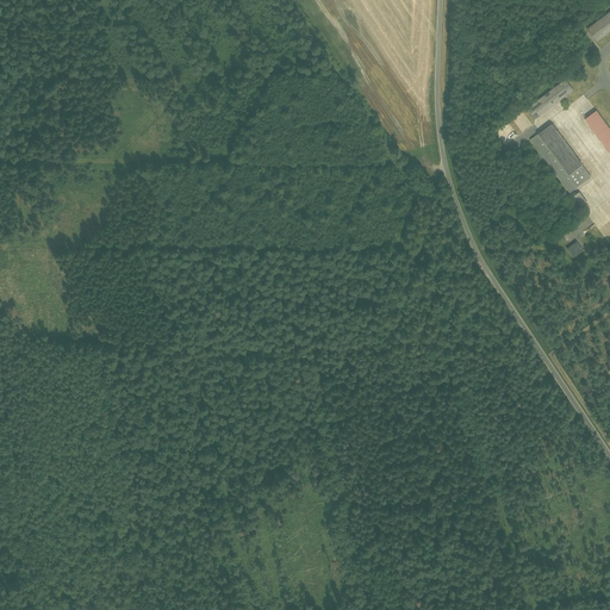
[(598,44),(609,35),(609,14),(589,31),(598,44)]
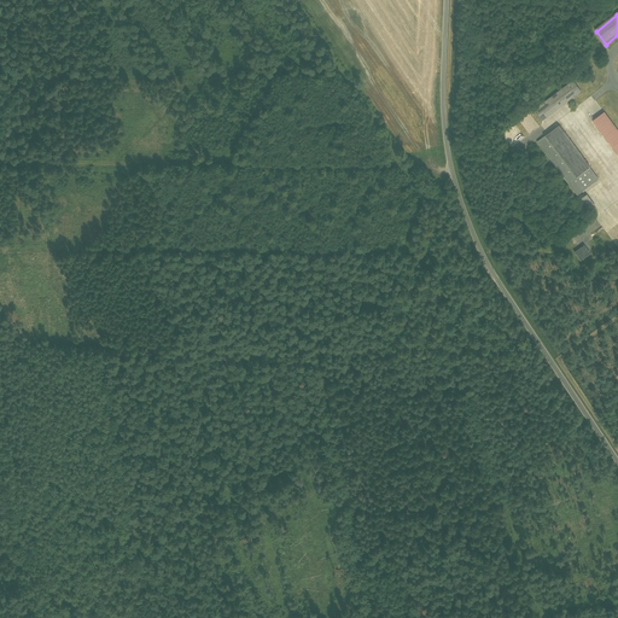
[(544,123),(582,94),(572,82),(535,111),(544,123)]
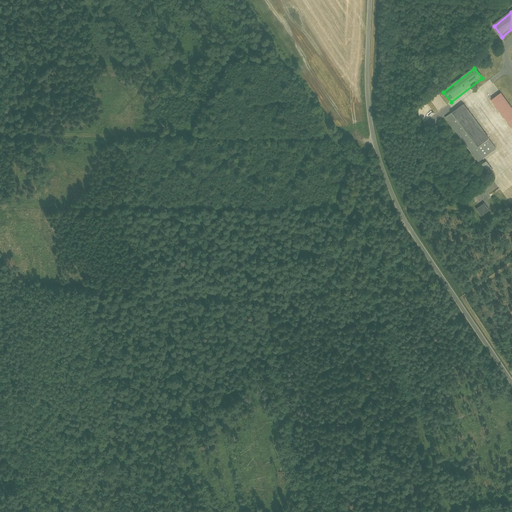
[(511,108),(501,94),(491,102),(511,129),(511,108)]
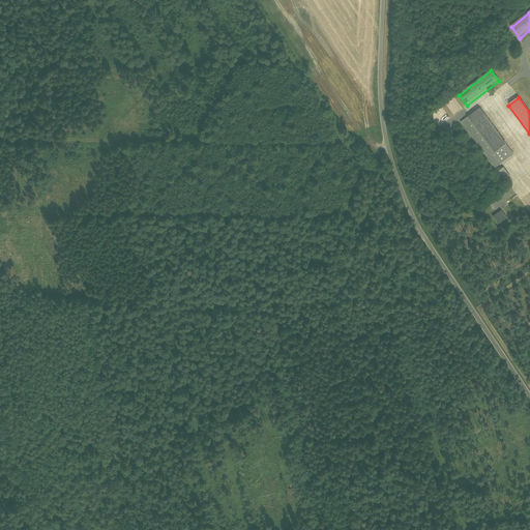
[(514,156),(479,111),(462,124),(496,170),(514,156)]
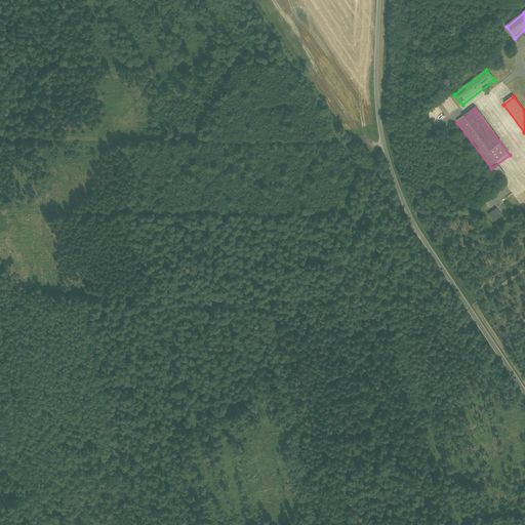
[(499,177),(507,173),(501,165),(495,168),(499,177)]
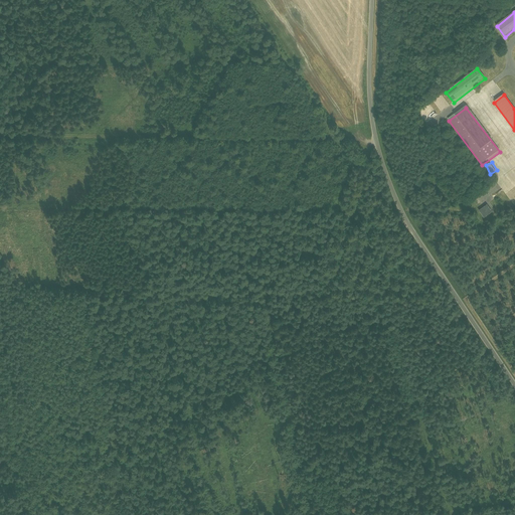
[(489,204),(481,209),(486,217),(494,212),(489,204)]
